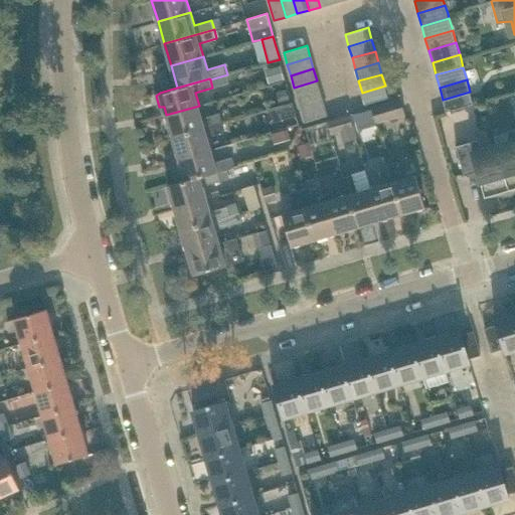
[(297,99),(320,92),(317,80),(294,88),(297,99)]
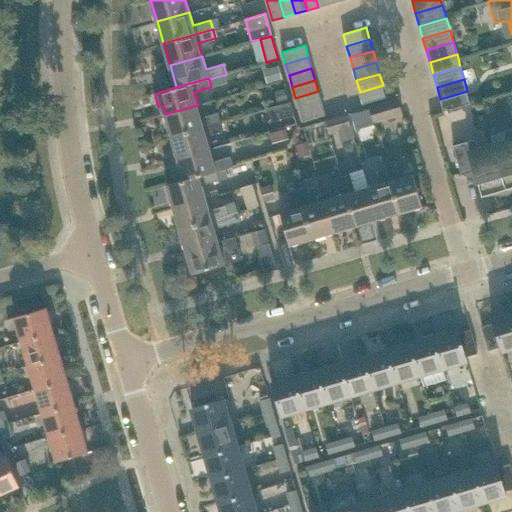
[(363,103),(386,97),(383,85),(360,92),(363,103)]
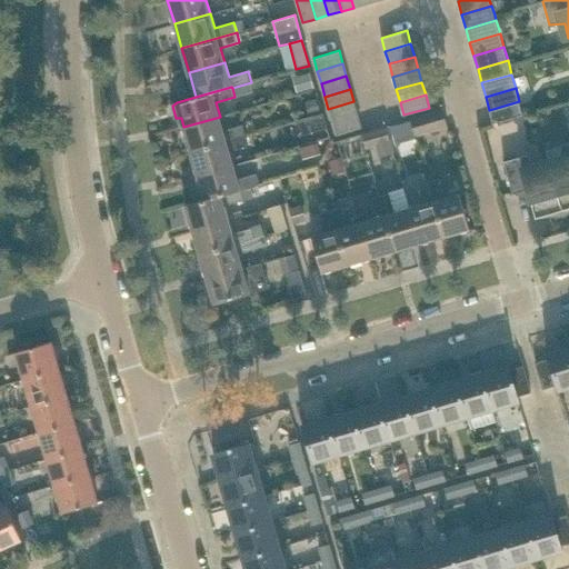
[(332,122),(358,115),(353,101),(328,109),(332,122)]
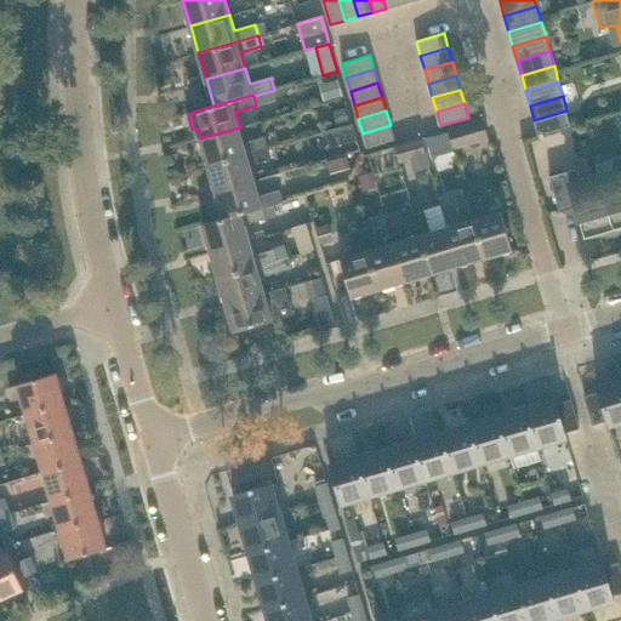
[(539,135),(571,125),(567,110),(534,120),(539,135)]
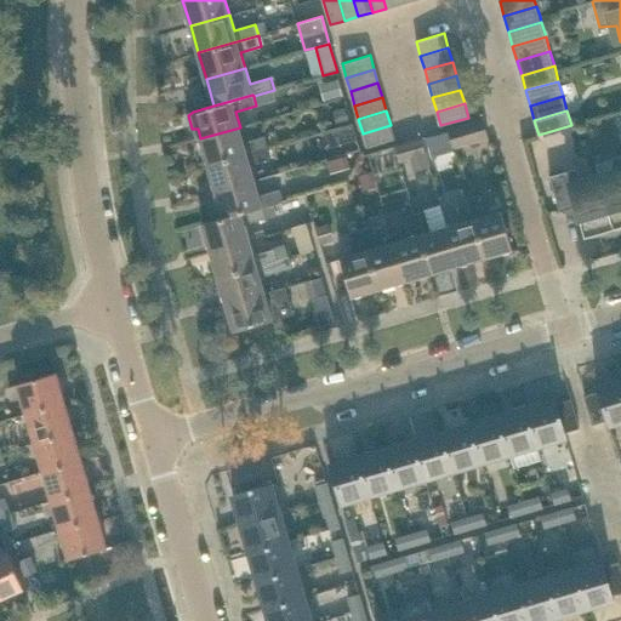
[(453,148),(489,137),(483,119),(448,131),(453,148)]
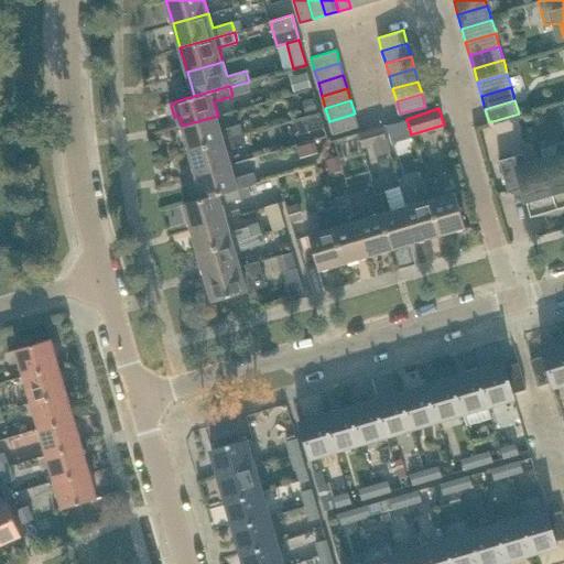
[(303,133),(325,127),(321,111),(299,118),(303,133)]
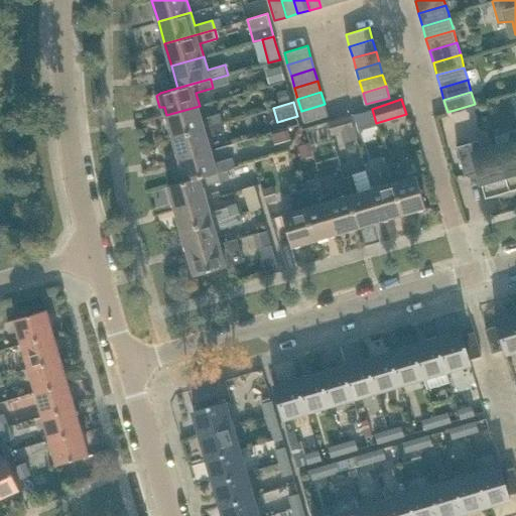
[(304,122),(328,116),(325,104),(301,111),(304,122)]
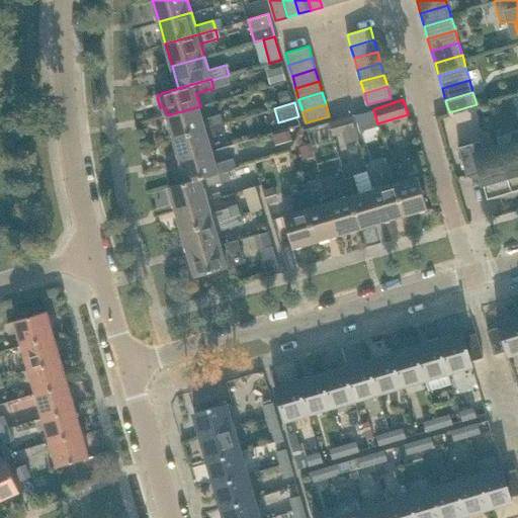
[(221,113),(203,118),(200,106),(167,115),(174,138),(224,123),(221,113)]
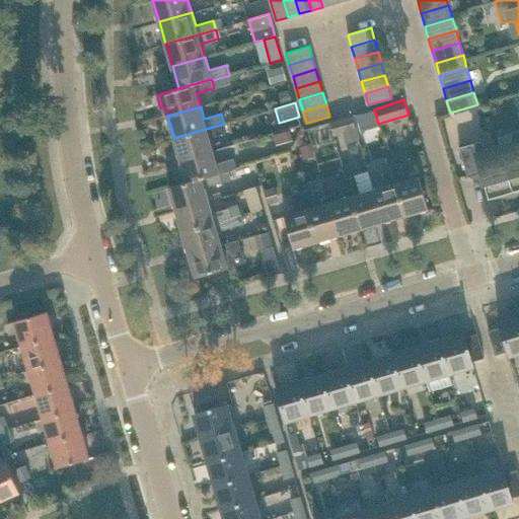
[(347,143),(359,139),(352,117),(330,123),(334,136),(344,133),(347,143)]
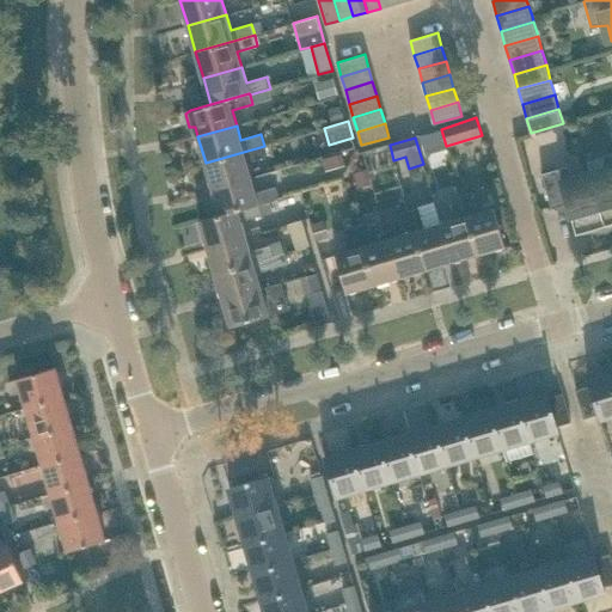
[(331,146),(332,160),(352,159),(350,145),(331,146)]
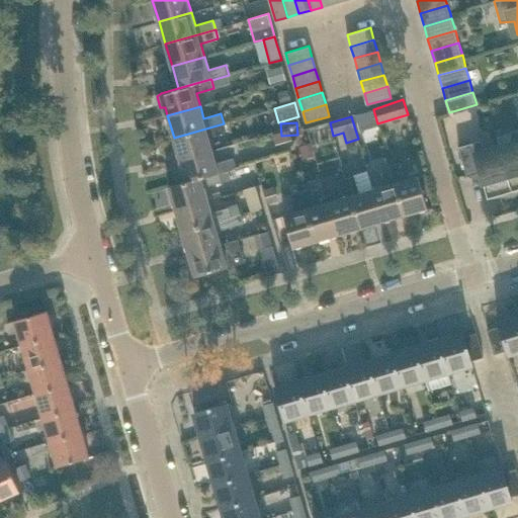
[(209,138),(227,133),(224,123),(174,138),(180,160),(212,151),(209,138)]
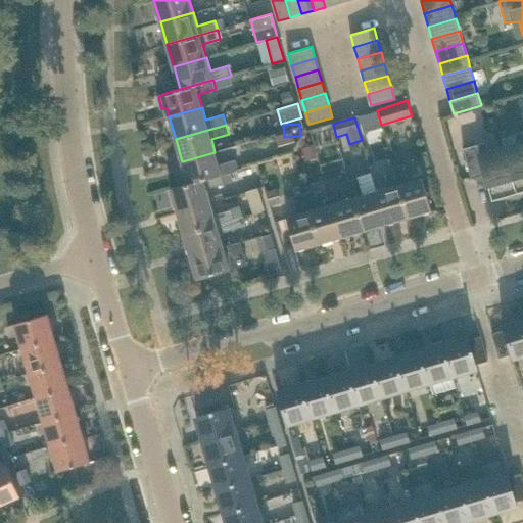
[(522,131),(517,133),(518,147),(505,151),(519,198),(522,195),(522,131)]
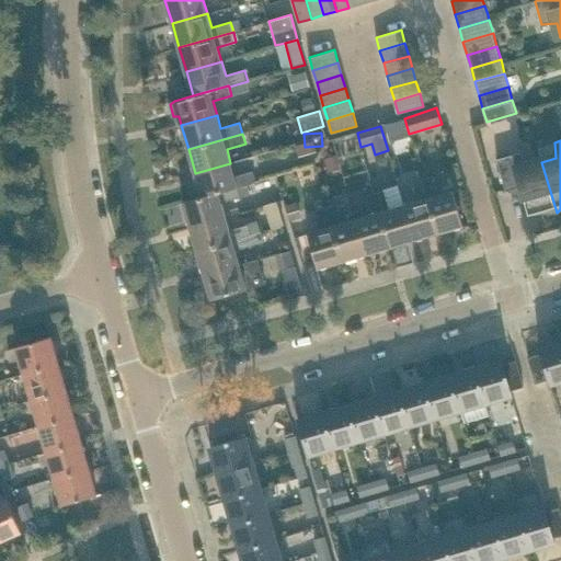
[(541,162),(528,165),(522,152),(497,159),(507,194),(508,193),(507,191),(519,187),(522,191),(528,215),(535,213),(557,213),(541,162)]
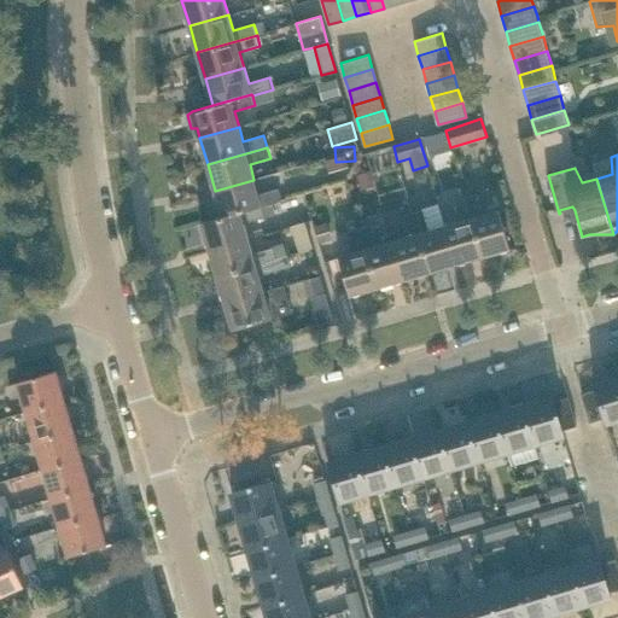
[(279,188),(258,194),(254,180),(215,191),(222,216),(223,217),(262,205),(262,207),(283,200),(279,188)]
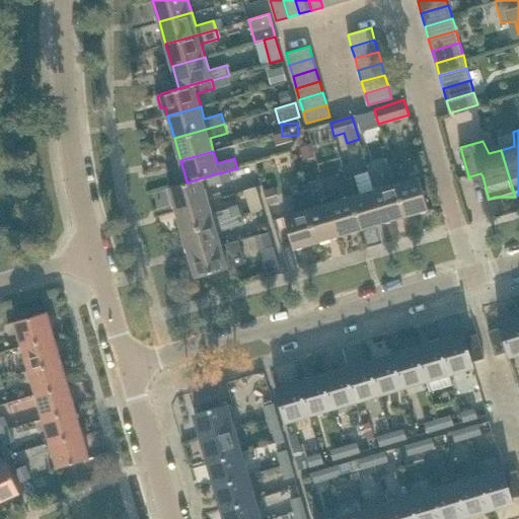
[(419,176),(405,179),(399,162),(390,165),(405,215),(428,209),(419,176)]
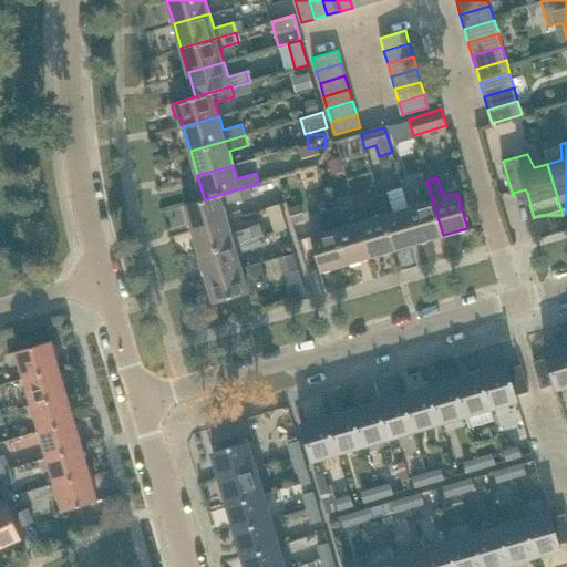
[(419,243),(443,235),(426,181),(416,184),(422,203),(409,207),(419,243)]
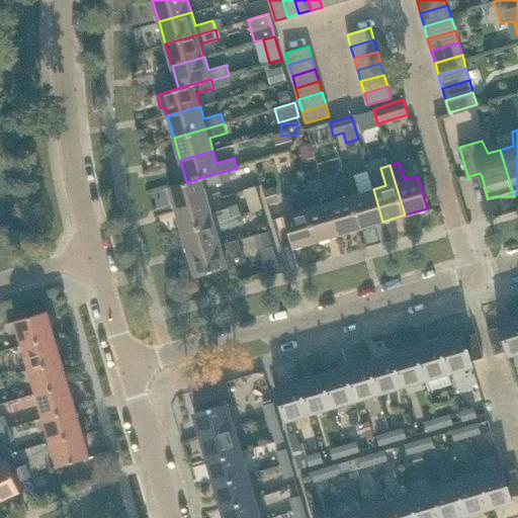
[(222,182),(220,173),(220,172),(187,182),(186,181),(169,186),(176,209),(208,199),(204,187),(222,182)]
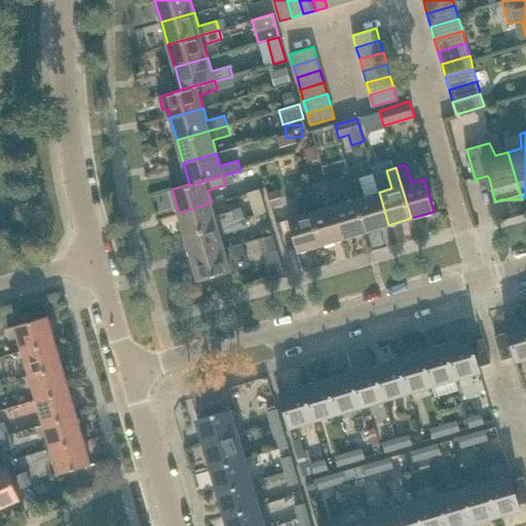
[(379,192),(366,195),(361,178),(351,181),(366,231),(388,225),(379,192)]
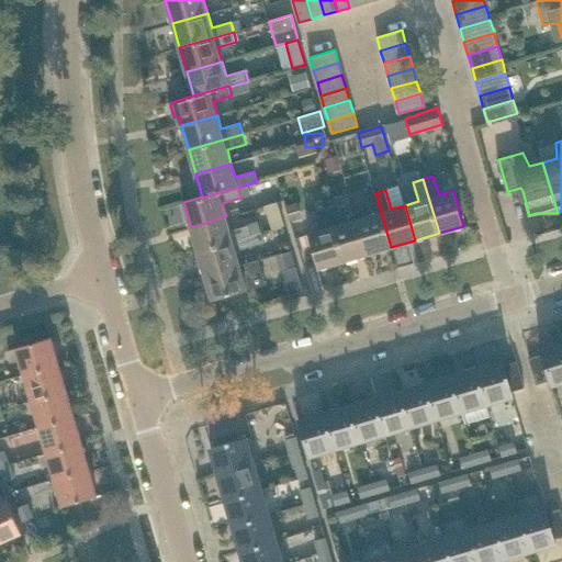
[(367,255),(391,247),(375,193),(364,195),(371,215),(357,218),(367,255)]
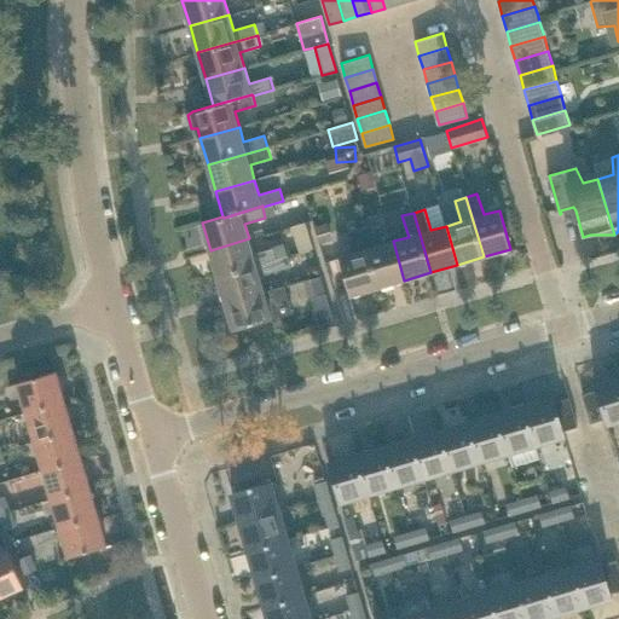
[(393,241),(377,246),(371,225),(360,229),(379,288),(404,281),(393,241)]
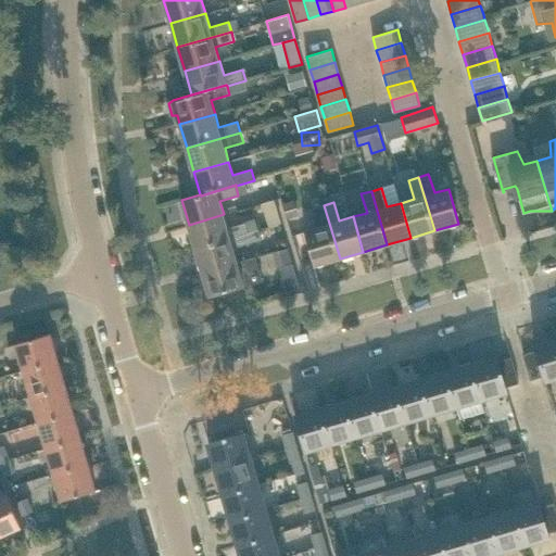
[(315,266),(340,258),(324,205),(314,207),(319,227),(305,230),(315,266)]
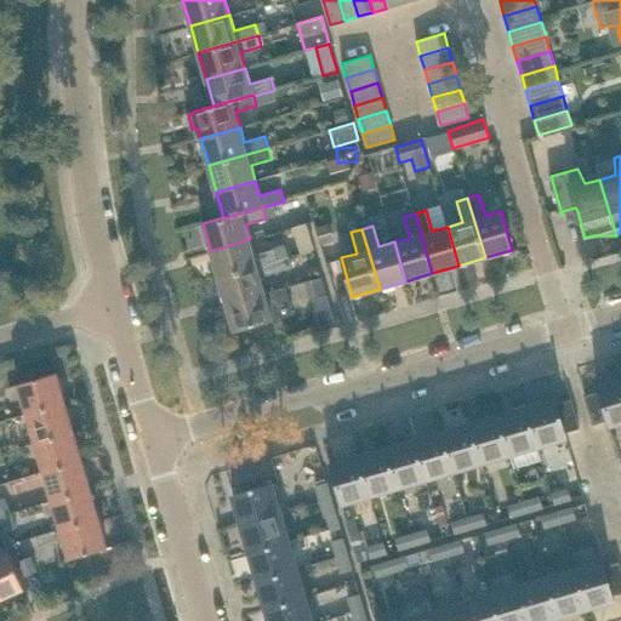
[(275,249),(254,255),(250,239),(211,251),(218,278),(278,260),(275,249)]
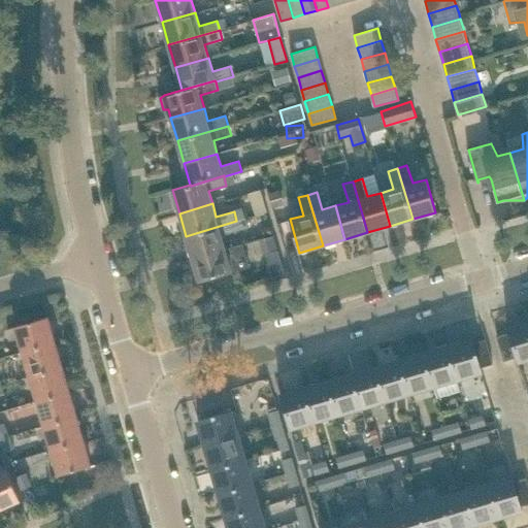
[(237,221),(246,218),(243,209),(234,211),(237,221)]
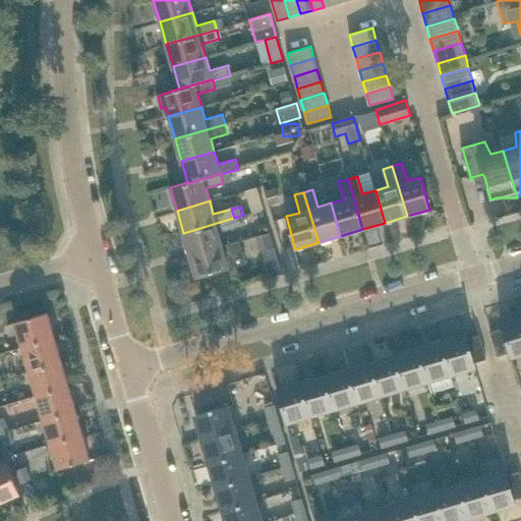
[(219,232),(246,224),(243,215),(233,218),(183,233),(189,254),(223,245),(219,232)]
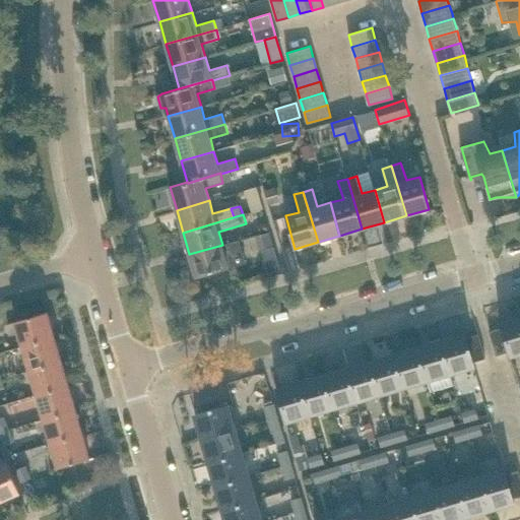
[(263,249),(274,246),(271,233),(260,237),(263,249)]
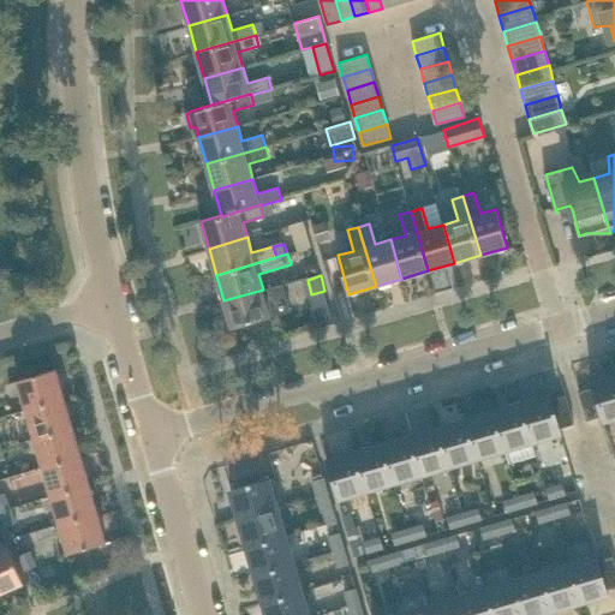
[(291,311),(287,299),(284,284),(263,290),(224,300),(232,328),(291,311)]
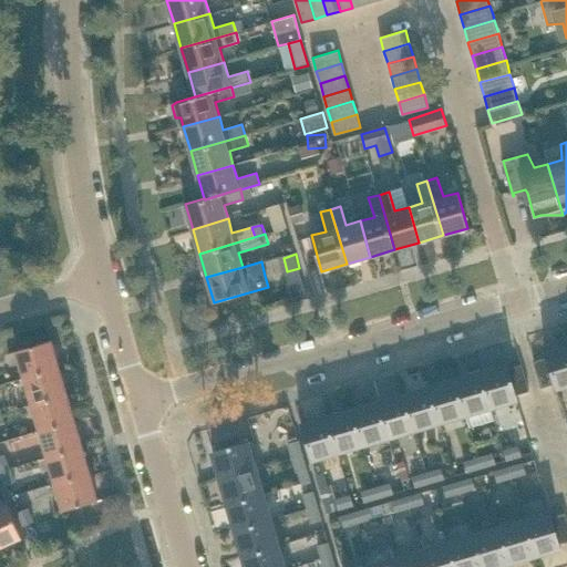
[(24,378),(60,367),(52,340),(17,351),(24,378)]
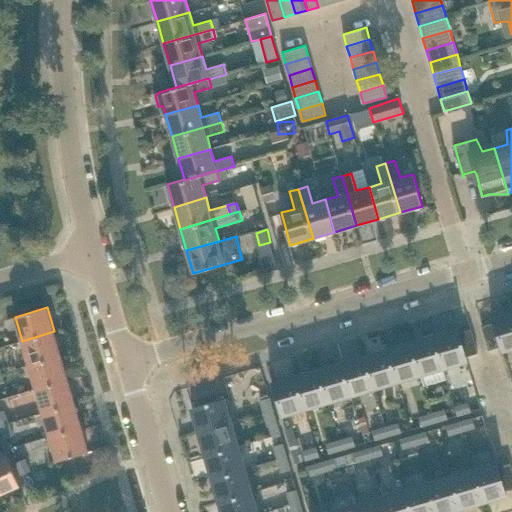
[(502,350),(511,347),(511,313),(493,319),(494,323),(501,346),(502,350)]
